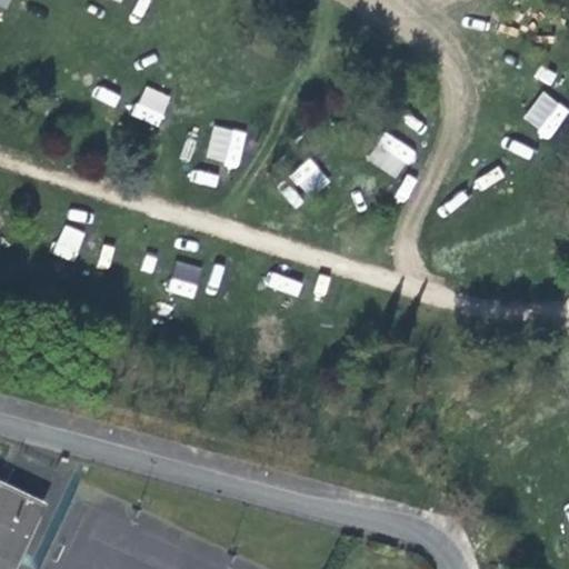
[(132,116),(159,126),(170,95),(143,86),(132,116)]
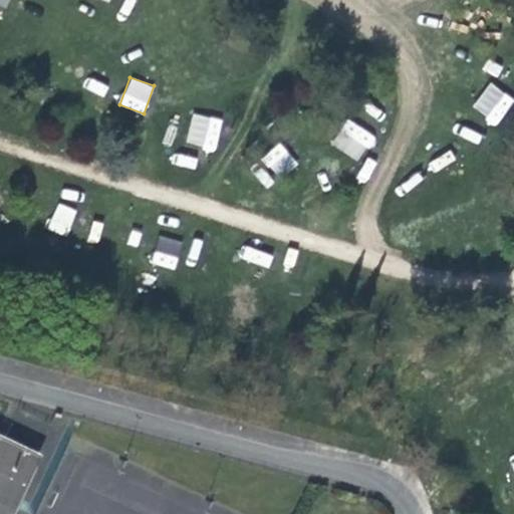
[(471,109),(495,124),(513,97),(489,81),(471,109)]
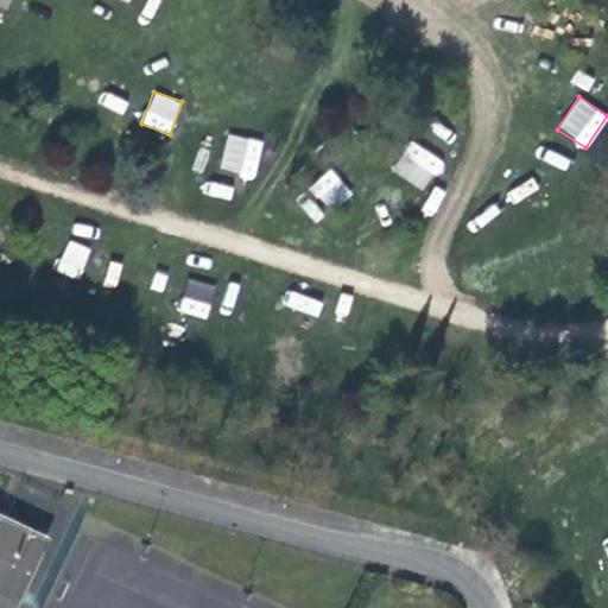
[(227,134),(220,171),(257,178),(263,141),(227,134)]
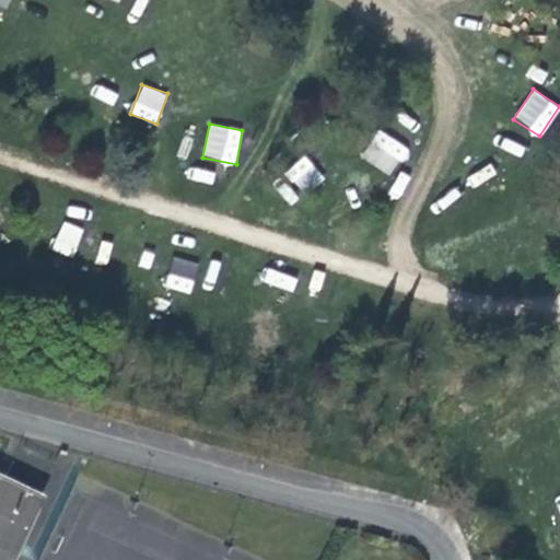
[(283,174),(304,195),(324,177),(304,155),(283,174)]
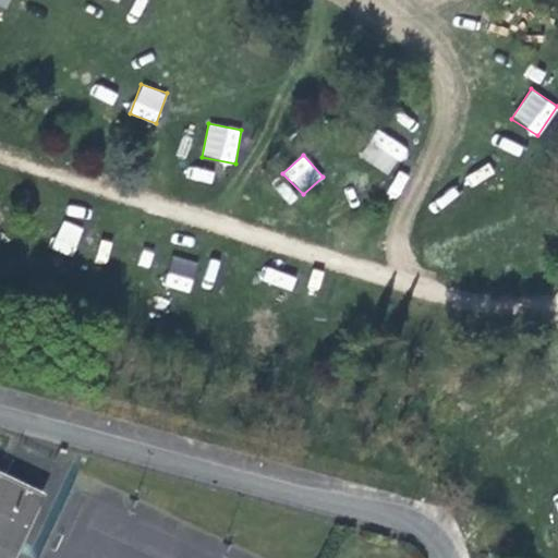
[(170,257),(167,287),(192,290),(195,261),(170,257)]
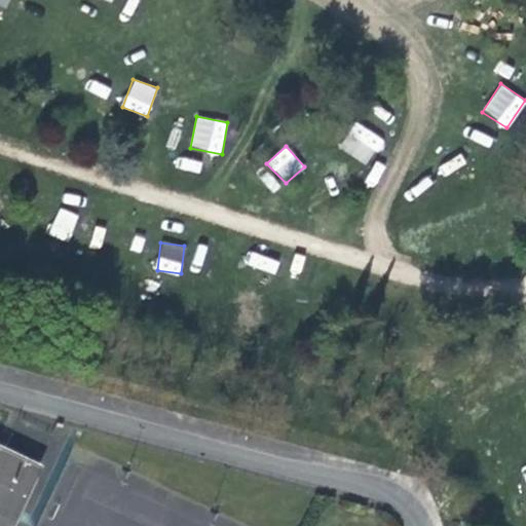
[(0,525),(6,525),(37,465),(0,448),(0,525)]
